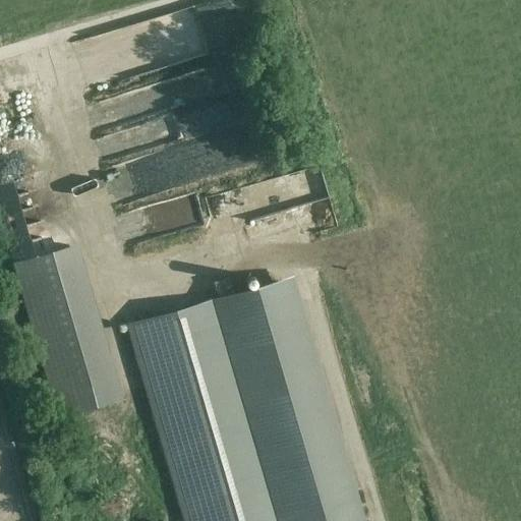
[(158,133),(210,122),(207,106),(155,116),(158,133)]
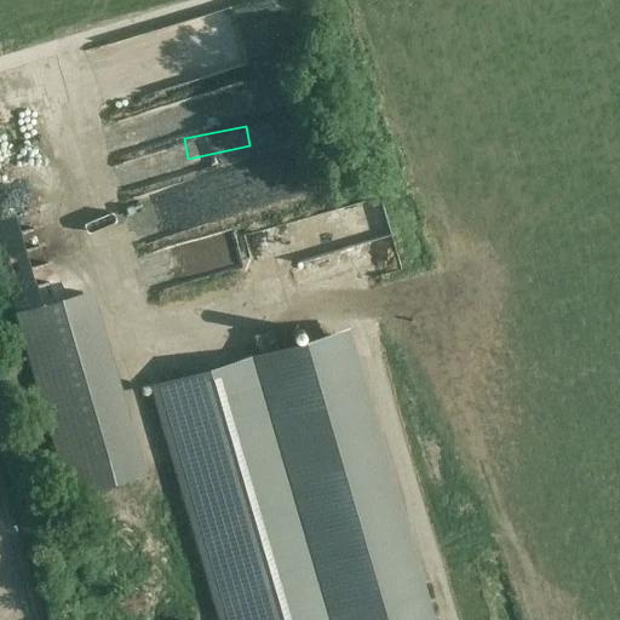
[(136,239),(297,199),(288,164),(279,166),(276,159),(126,196),(136,239)]
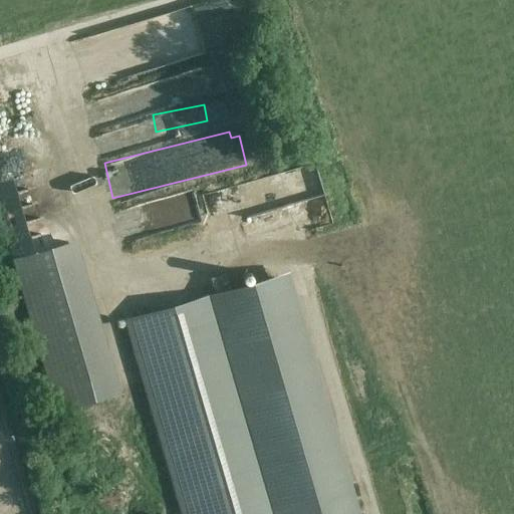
[(103,135),(102,147),(116,148),(117,136),(103,135)]
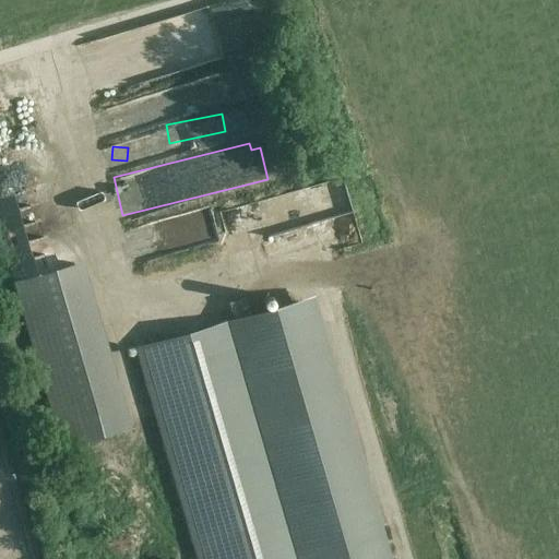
[(246,194),(252,226),(301,216),(295,183),(246,194)]
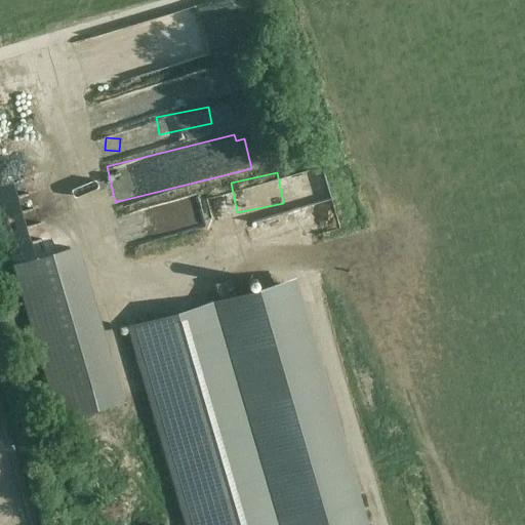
[(224,233),(236,232),(231,187),(218,188),(224,233)]
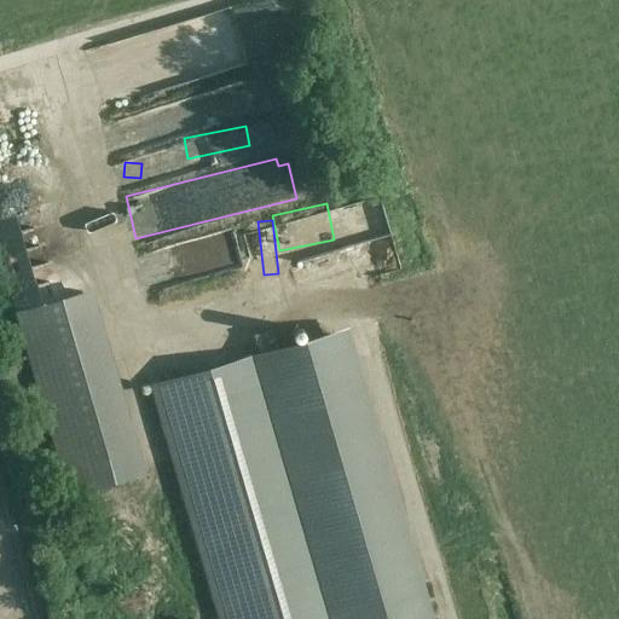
[(231,232),(220,232),(221,265),(233,264),(231,232)]
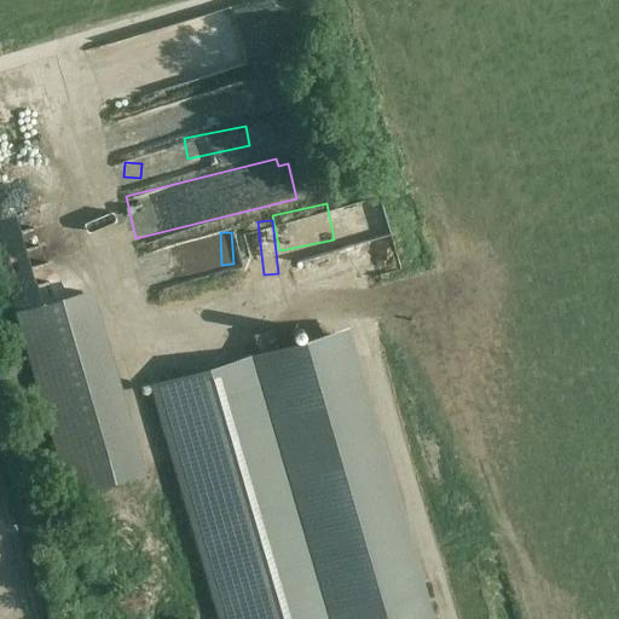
[(55,299),(16,311),(21,328),(53,440),(62,468),(128,449),(82,291),(55,299)]
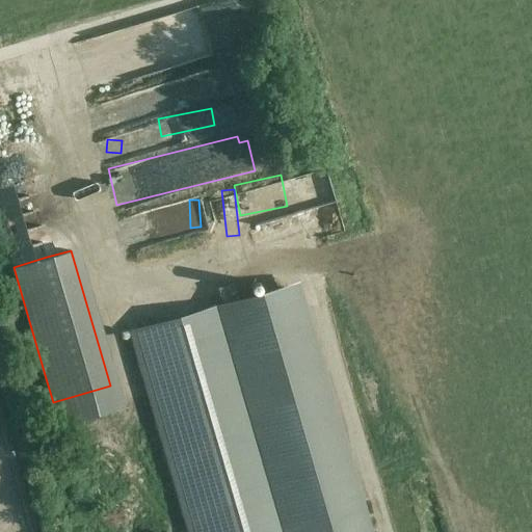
[(231,302),(130,331),(187,531),(371,531),(373,531),(300,282),(267,292),(231,302)]
